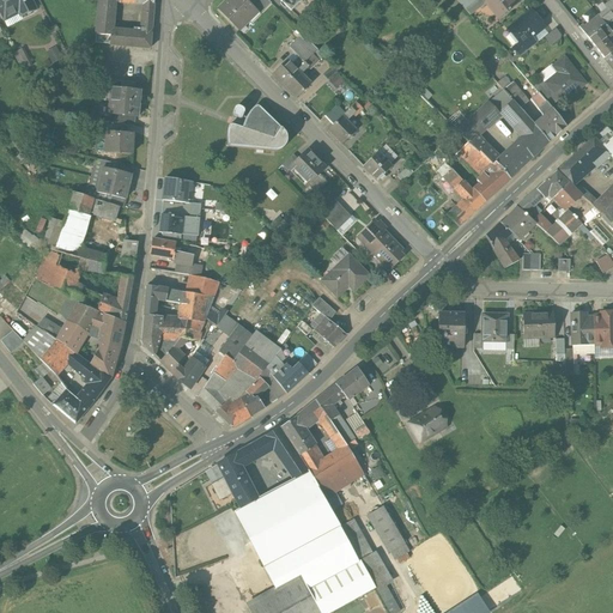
[(0,0),(0,14),(1,18),(16,11),(19,18),(35,10),(30,0),(0,0)]
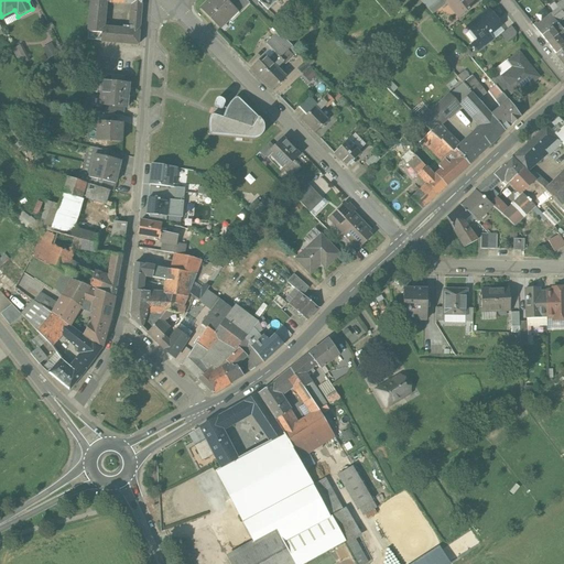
[(108,0),(90,0),(87,40),(100,41),(100,33),(102,28),(106,0),(109,1),(108,0)]
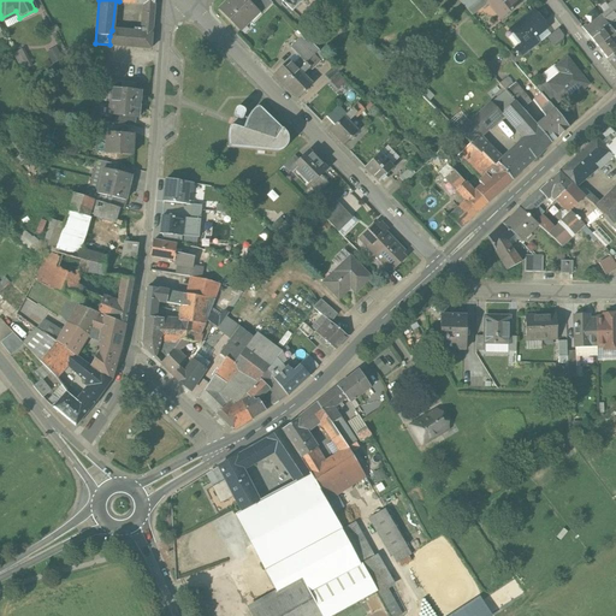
[(154,0),(118,0),(119,1),(143,4),(143,13),(154,13),(154,0)]
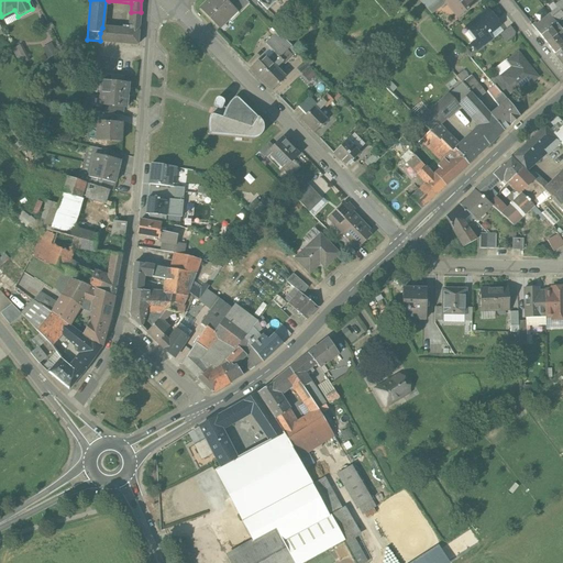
[(228,2),(224,0),(209,0),(200,10),(218,29),(236,12),(228,2)]
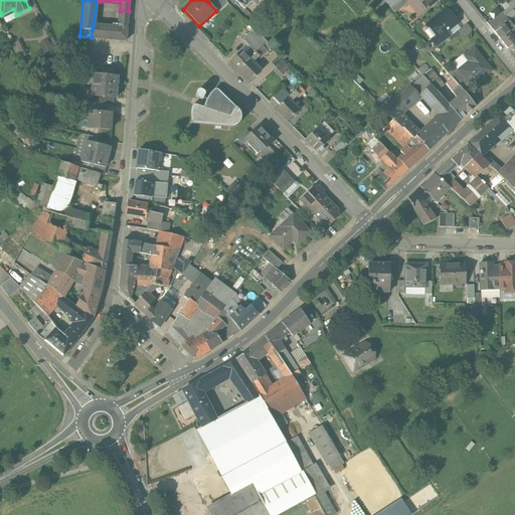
[(223,0),(210,0),(208,2),(216,11),(218,12),(227,3),(223,0)]
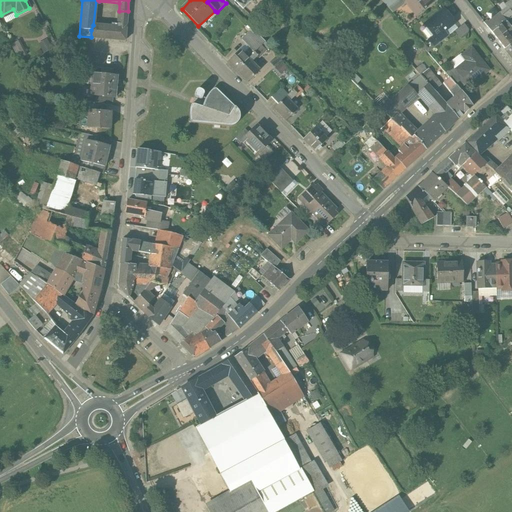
[(233,0),(243,10),(253,0),(233,0)]
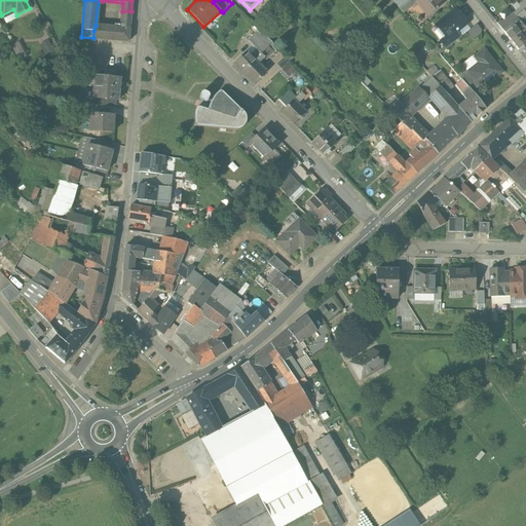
[(408,0),(399,8),(403,13),(415,4),(412,0),(408,0)]
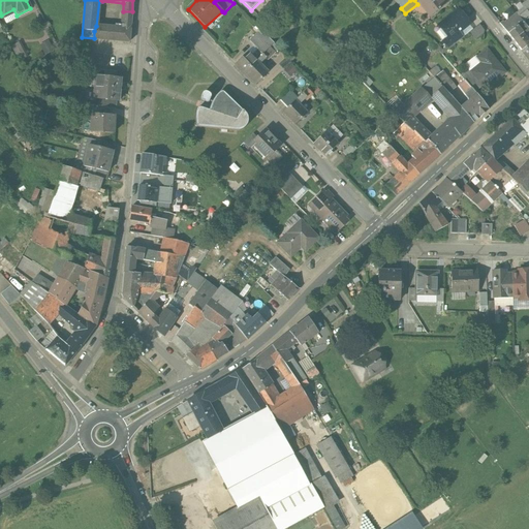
[(421,0),(421,1),(432,16),(438,10),(440,9),(439,9),(447,2),(445,0),(421,0)]
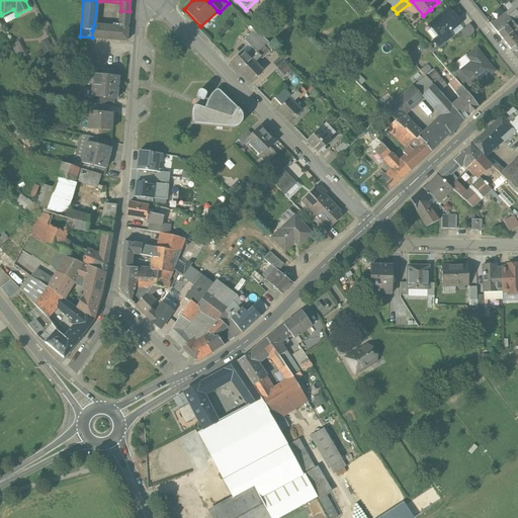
[(511,0),(514,3),(511,5),(513,7),(506,13),(513,22),(517,17),(517,1),(517,0),(511,0)]
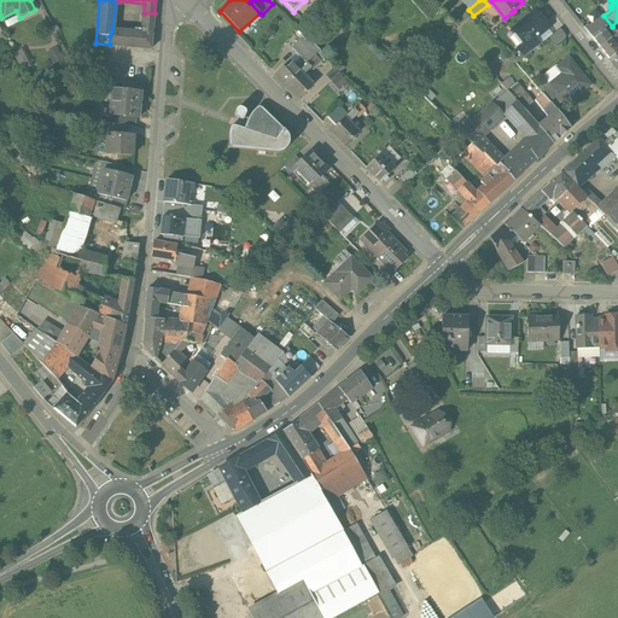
[(535,12),(513,30),(524,44),(526,46),(536,38),(548,28),(535,12)]
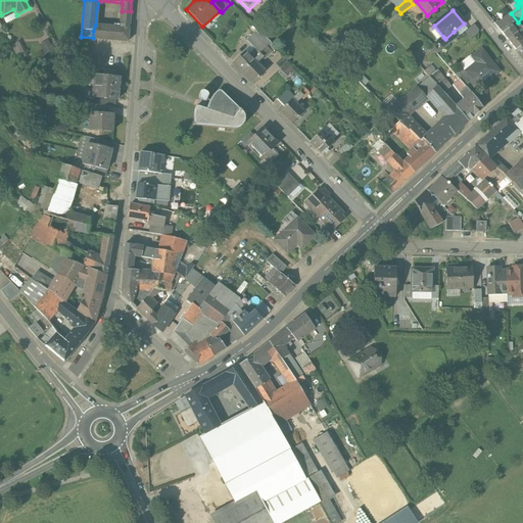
[(120,28),(95,26),(93,31),(93,38),(128,42),(131,11),(122,11),(120,28)]
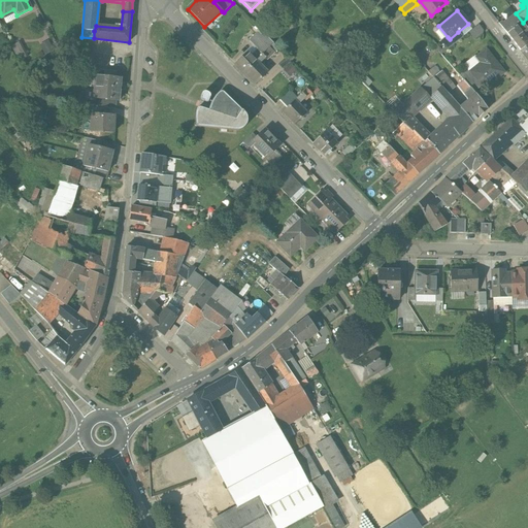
[(523,23),(516,13),(504,23),(504,21),(501,23),(508,33),(523,23)]
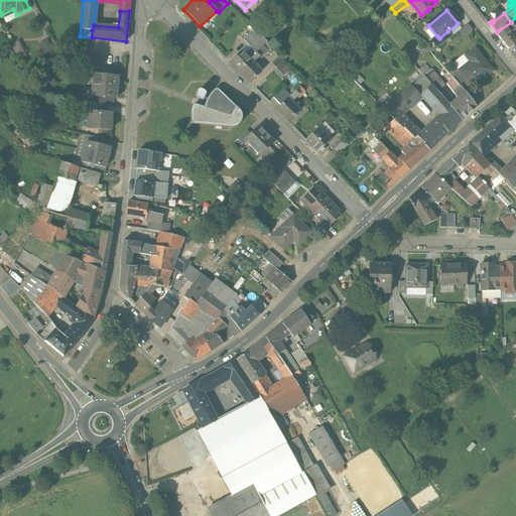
[(515,33),(515,28),(511,22),(497,32),(510,48),(515,43),(515,34),(515,33)]
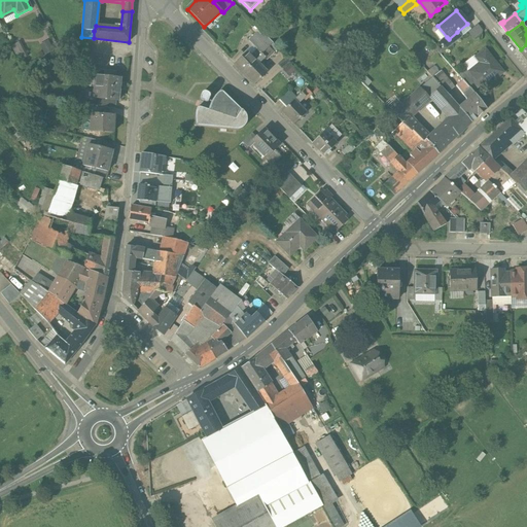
[(268,39),(259,30),(248,41),(256,50),(268,39)]
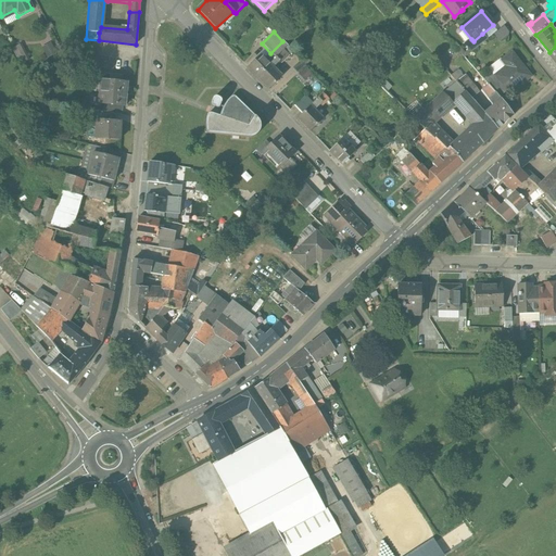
[(482,34),(474,41),(471,39),(465,43),(471,52),(488,39),(482,34)]
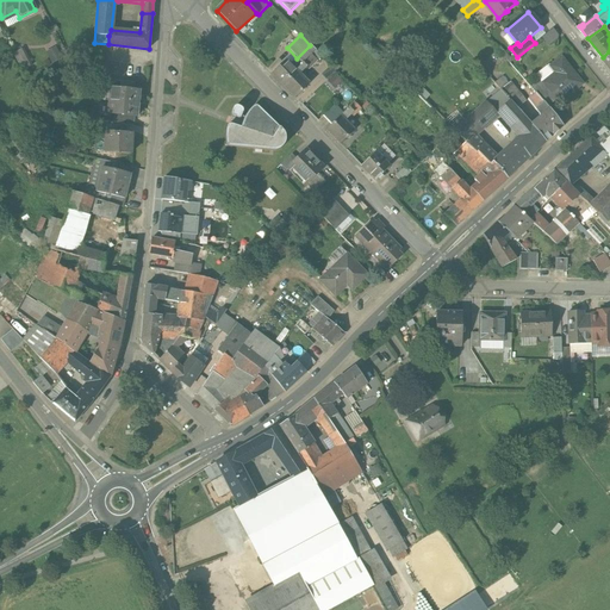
[(290,64),(285,60),(272,74),(281,83),(302,64),(311,55),(316,50),(310,45),(297,58),(290,64)]
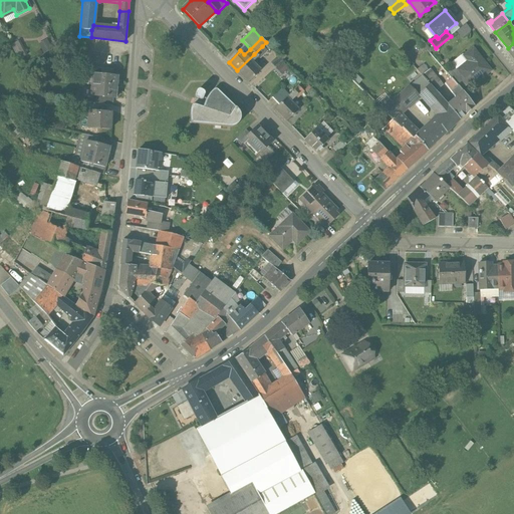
[(262,46),(254,54),(258,58),(259,58),(266,51),(262,46)]
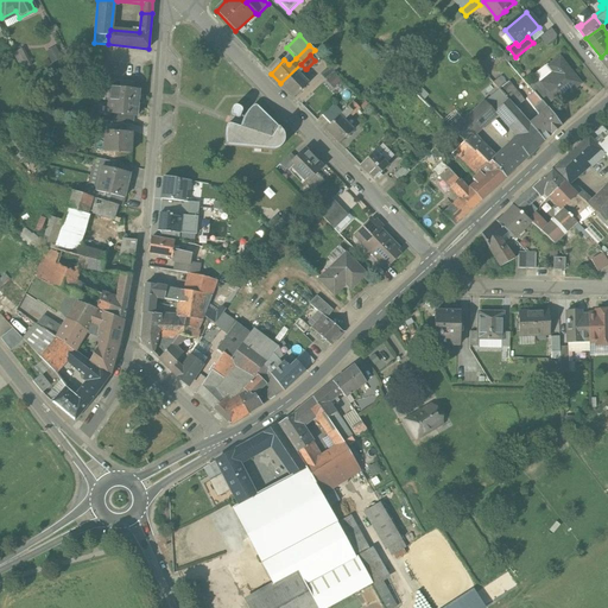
[(559,58),(548,67),(553,73),(542,82),(540,83),(553,100),(557,103),(577,87),(569,77),(572,74),(559,58)]
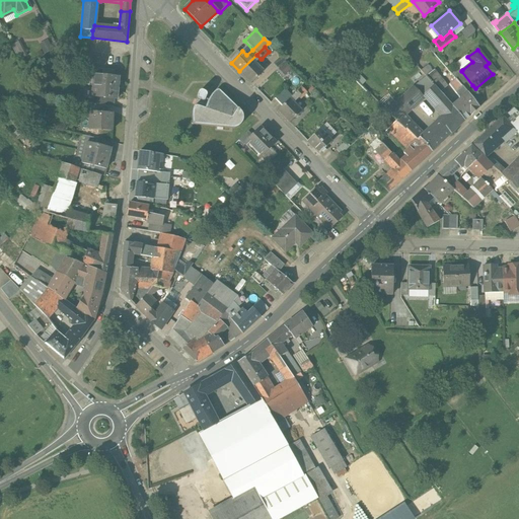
[(256,55),(239,71),(251,84),(264,72),(254,64),(261,59),(256,55)]
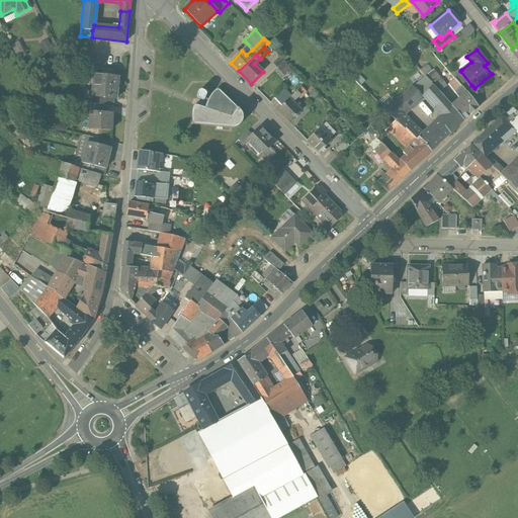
[(281,55),(272,64),(277,69),(286,60),(281,55)]
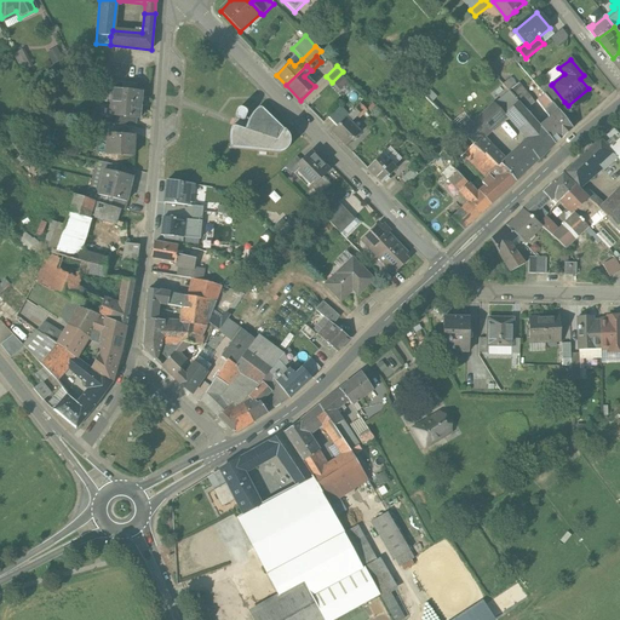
[(564,102),(551,85),(552,84),(550,81),(539,89),(545,95),(556,109),(564,102)]
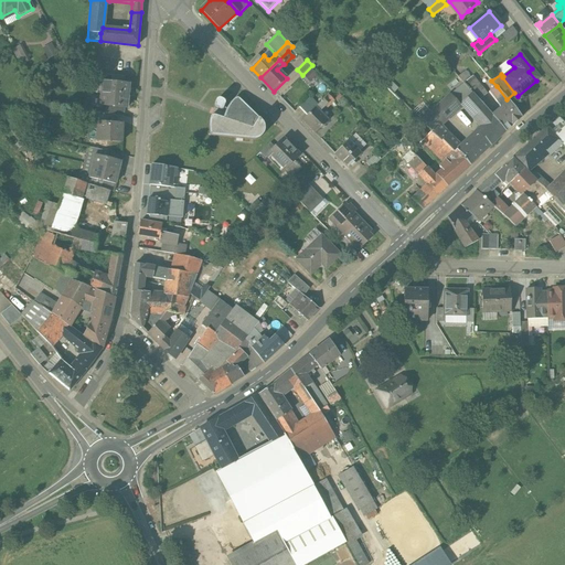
[(487,94),(472,77),(464,84),(472,95),(479,102),(487,94)]
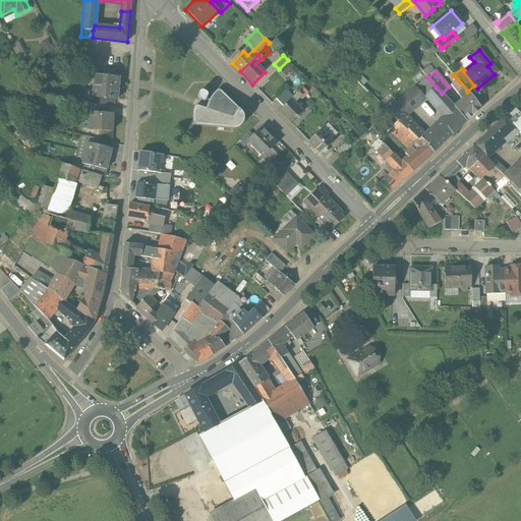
[(102,75),(94,75),(93,87),(117,89),(118,77),(114,76),(102,75)]
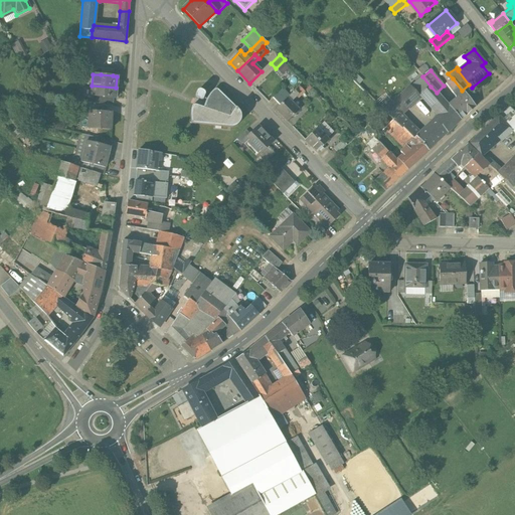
[(420,97),(400,75),(388,87),(398,98),(398,99),(407,109),(420,97)]
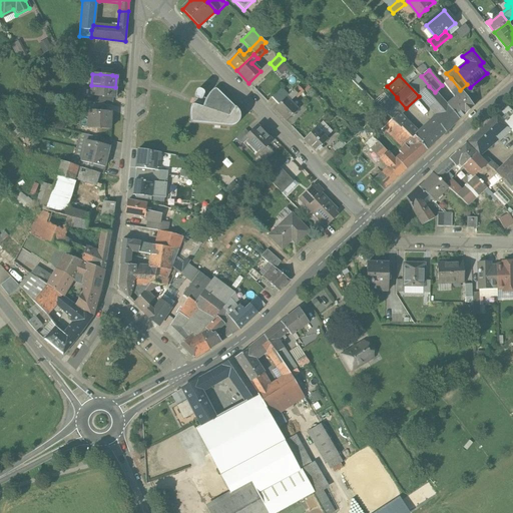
[(451,78),(444,83),(455,98),(462,92),(460,90),(451,78)]
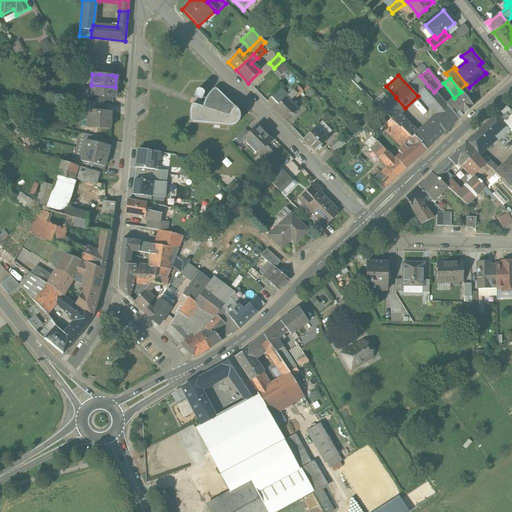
[(115,87),(91,85),(90,96),(112,98),(114,98),(115,87)]
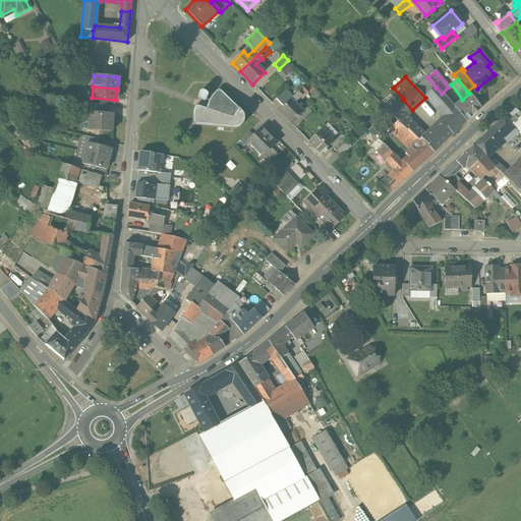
[(440,122),(452,135),(467,122),(457,111),(442,94),(436,88),(426,96),(445,117),(440,122)]
